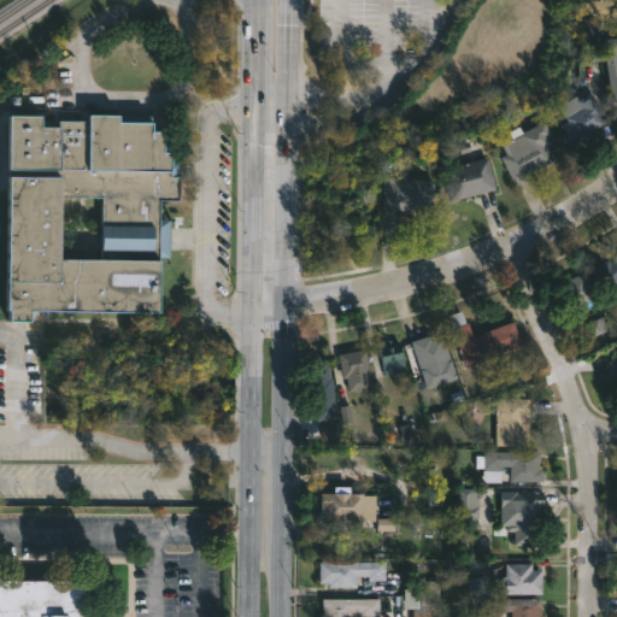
[(616,101),(612,103),(604,39),(616,37),(616,101)]
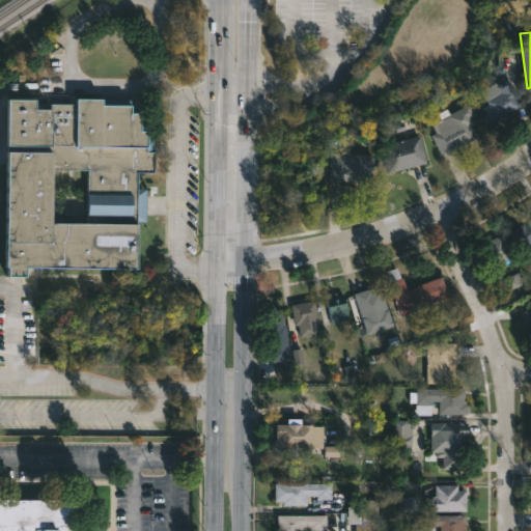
[(513,111),(491,126),(484,116),(487,114),(483,109),(490,105),(487,102),(501,93),(497,87),(509,80),(520,96),(516,99),(522,106),(513,111)]
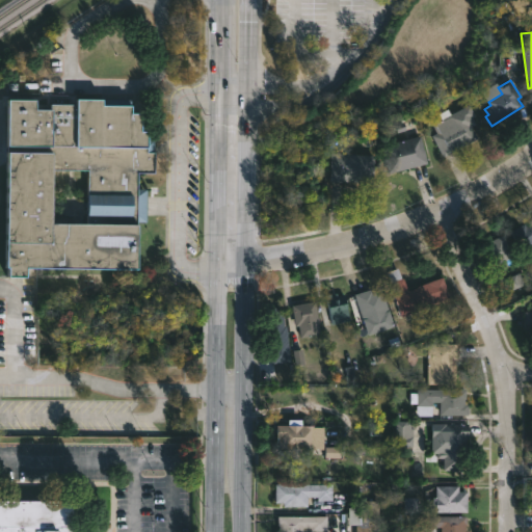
[(103,103),(103,108),(132,109),(132,116),(142,116),(141,135),(148,135),(148,143),(153,143),(152,156),(155,156),(154,177),(137,177),(137,192),(144,192),(144,225),(136,225),(136,228),(139,228),(138,273),(27,270),(27,281),(9,281),(9,271),(7,271),(8,102),(36,103),(36,112),(49,112),(49,107),(77,108),(77,102),(103,103)]
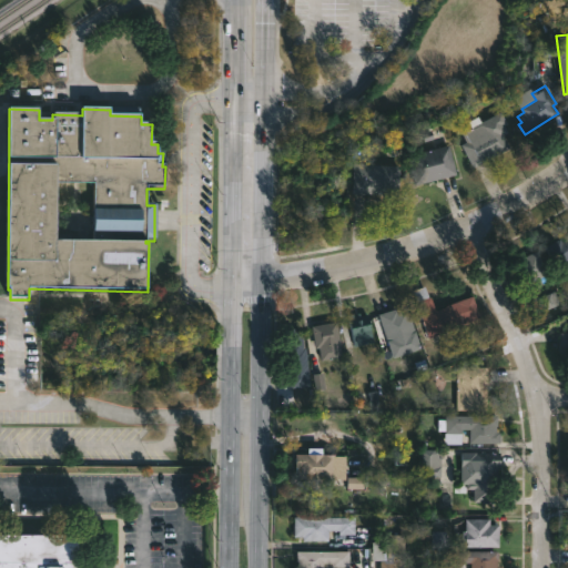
[(503,112),(508,123),(506,124),(509,132),(505,134),(511,148),(475,166),(463,144),(466,143),(462,133),(473,128),(469,121),(482,115),(485,121),(503,112)]
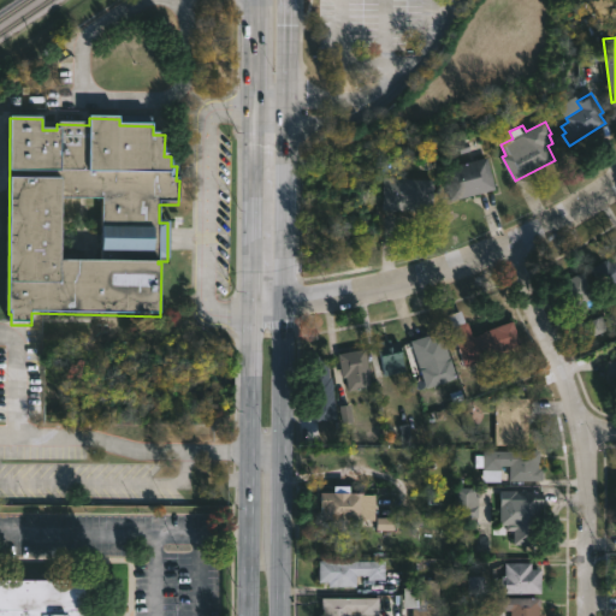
[(472,195),(451,200),(443,169),(489,157),(497,189),(472,195)]
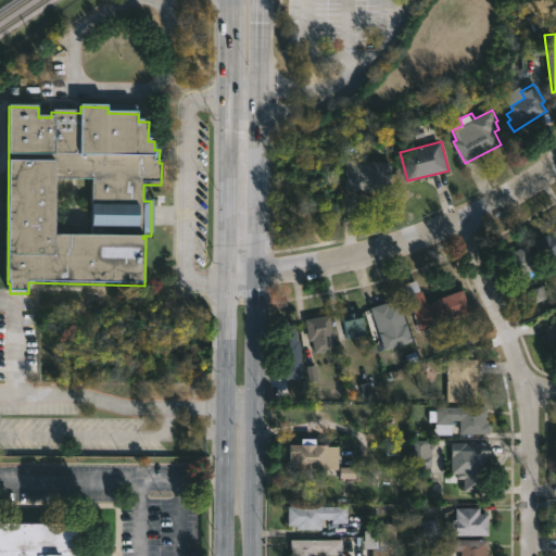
[(392,162),(391,190),(368,189),(368,192),(357,192),(357,189),(345,188),(346,160),(392,162)]
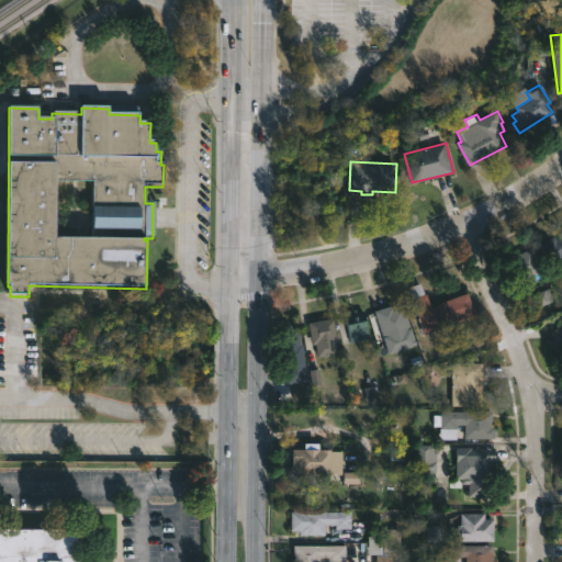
[(561,235),(561,258),(549,265),(538,245),(555,235),(558,238),(561,235)]
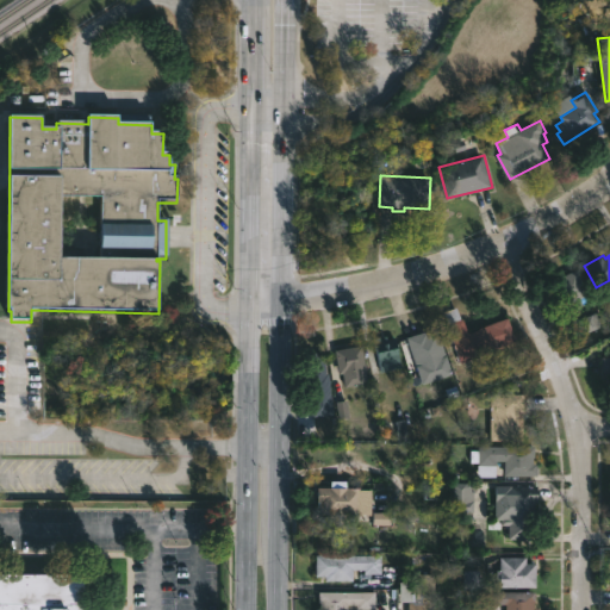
[(585,306),(564,317),(548,282),(577,268),(590,294),(580,298),(585,306)]
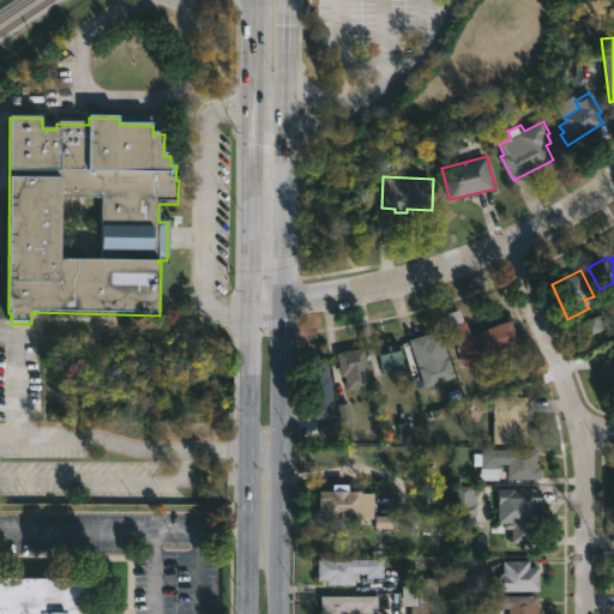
[(461,309),(464,321),(468,320),(473,333),(513,320),(522,344),(463,365),(450,327),(452,326),(447,313),(461,309)]
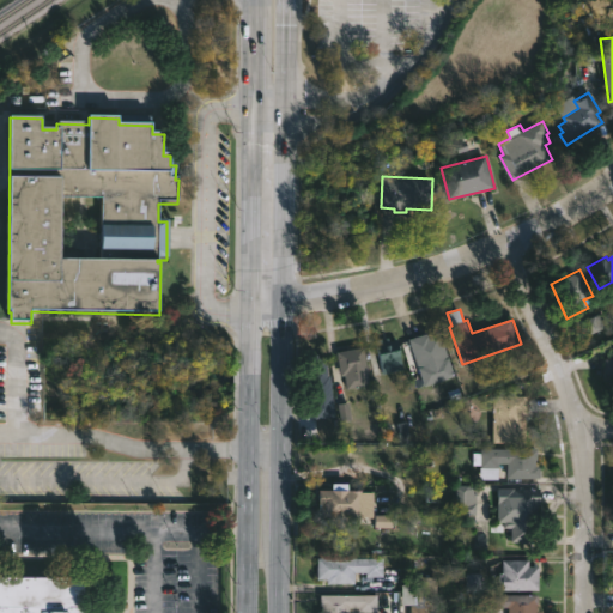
[(588,333),(601,333),(601,321),(588,322),(588,333)]
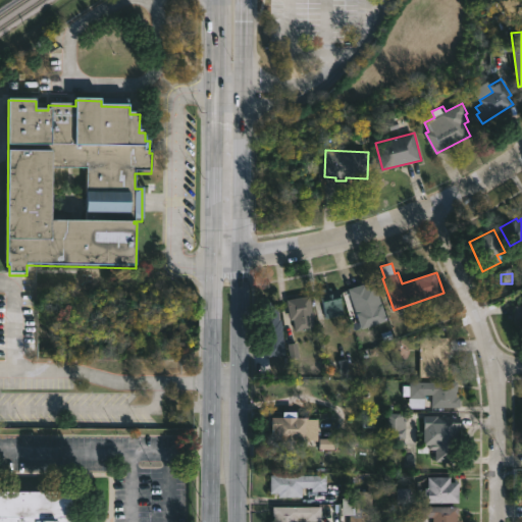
[(376,282),(387,320),(361,328),(349,289),(366,283),(367,285),(376,282)]
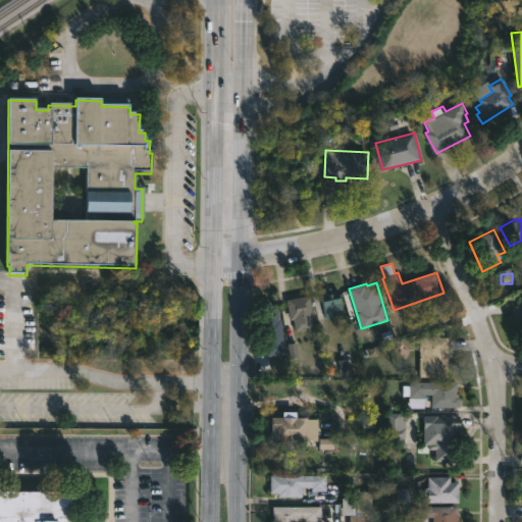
[(348,311),(325,317),(319,292),(342,285),(348,311)]
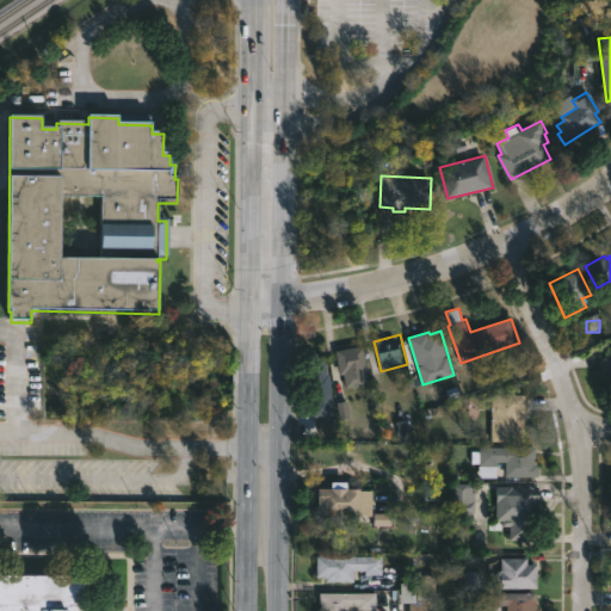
[(356,347),(356,351),(364,350),(369,383),(346,387),(344,375),(340,375),(337,350),(356,347)]
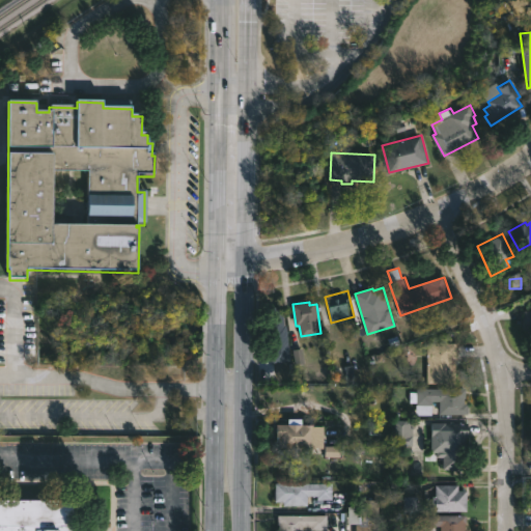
[(282,311),(282,315),(284,315),(285,326),(287,325),(289,361),(271,362),(268,312),(282,311)]
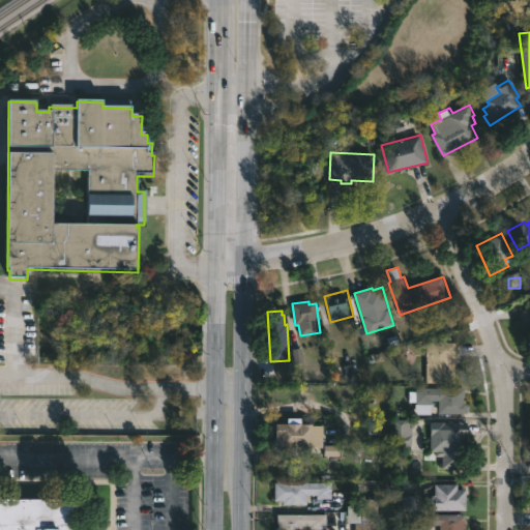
[(455,383),(427,383),(427,342),(457,343),(455,383)]
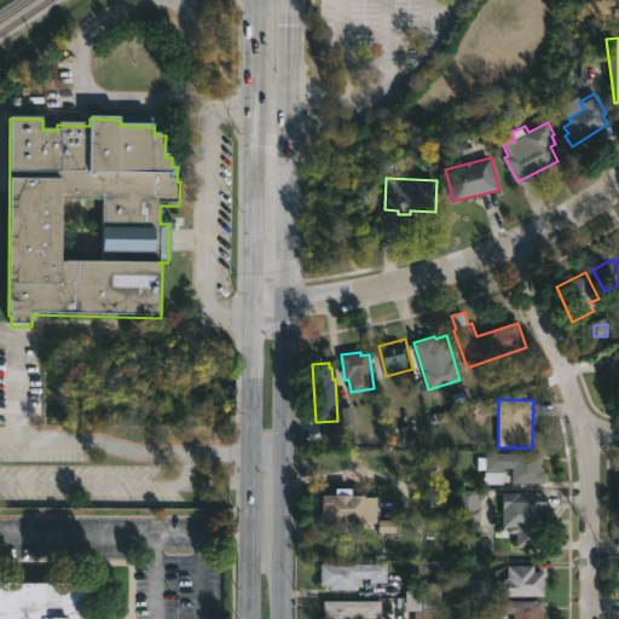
[(543,464),(543,470),(547,470),(547,484),(514,482),(514,468),(504,468),(504,473),(476,470),(476,457),(486,457),(486,453),(544,453),(543,464)]
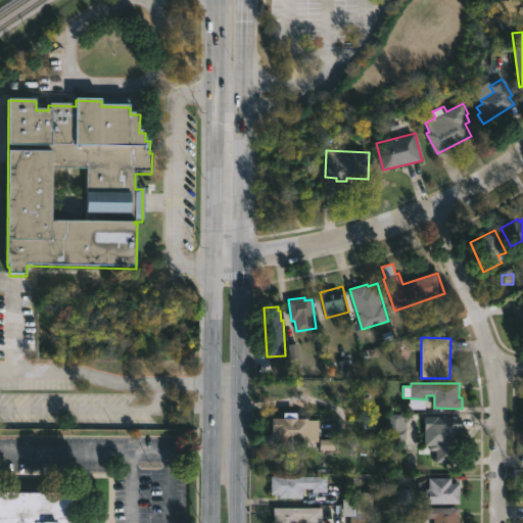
[(298,413),(298,418),(310,418),(310,441),(297,441),(297,448),(285,448),(285,441),(273,440),(274,418),(285,418),(285,413),(298,413)]
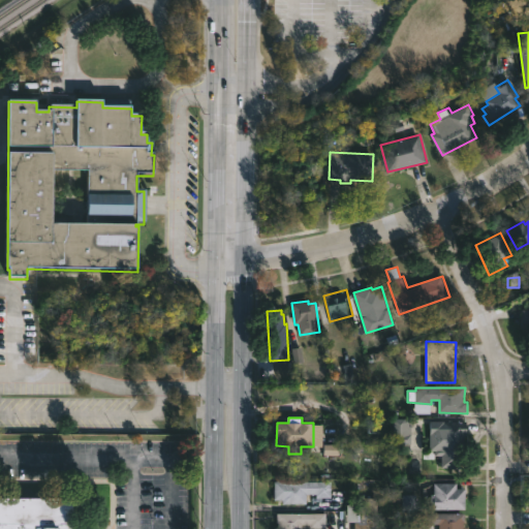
[(411,435),(411,444),(393,446),(394,421),(406,421),(405,435),(411,435)]
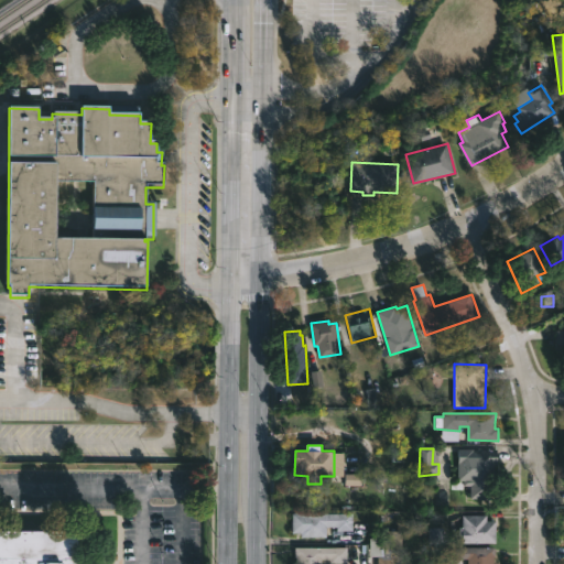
[(498,449),(498,464),(496,464),(495,499),(470,499),(470,486),(464,486),(464,478),(470,478),(470,456),(464,456),(464,448),(498,449)]
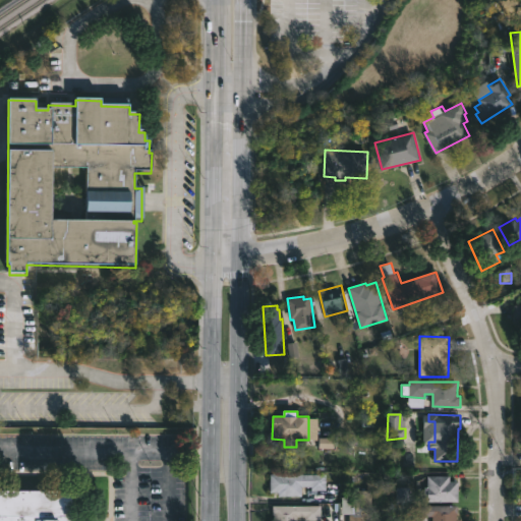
[(326,483),(326,490),(311,490),(311,487),(302,487),(302,497),(278,497),(278,493),(270,493),(270,474),(326,474),(326,483)]
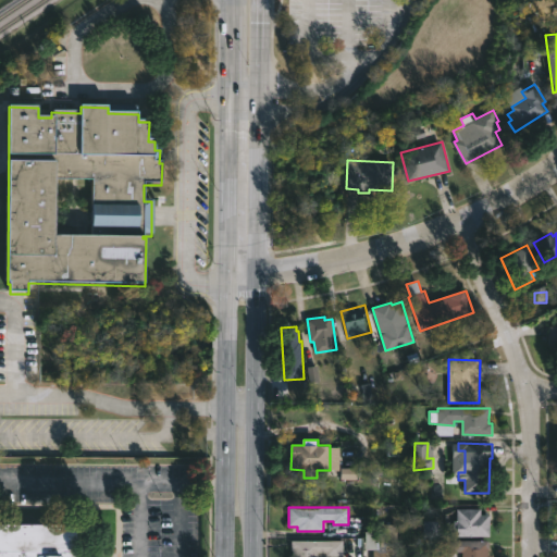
[(482,511),(482,515),(491,515),(491,536),(454,536),(454,521),(457,521),(457,509),(482,509),(482,511)]
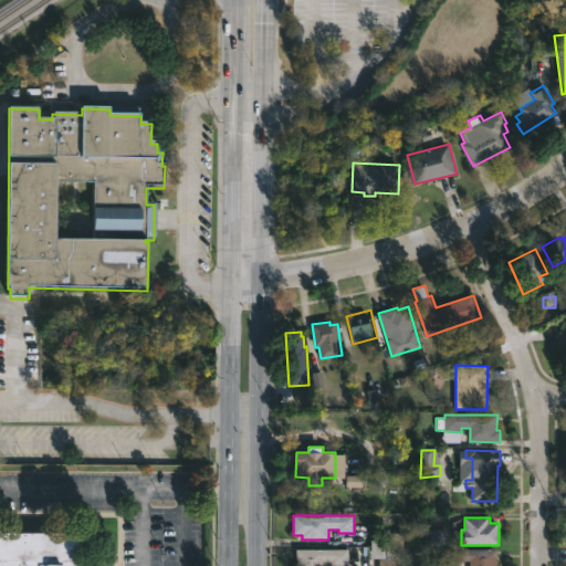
[(74,565),(98,565),(0,565),(0,531),(74,531),(74,565)]
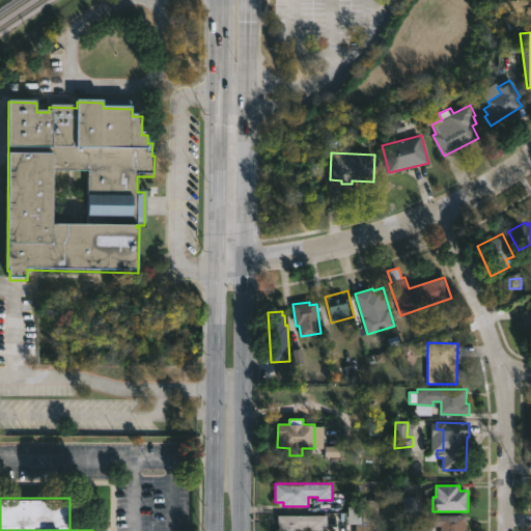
[(380,501),(380,529),(382,529),(382,530),(356,530),(357,525),(363,525),(363,500),(380,501)]
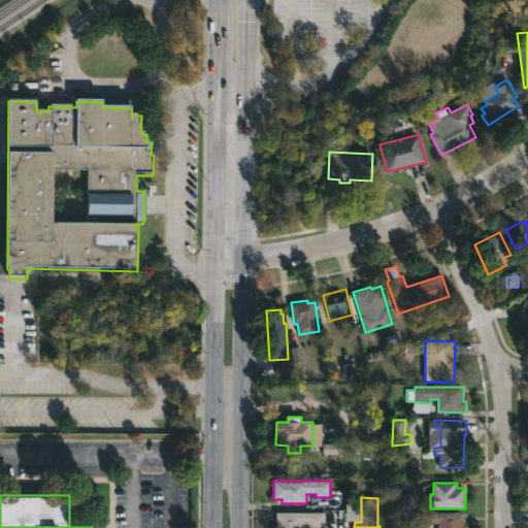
[(325,514),(325,527),(273,527),(277,527),(276,513),(325,514)]
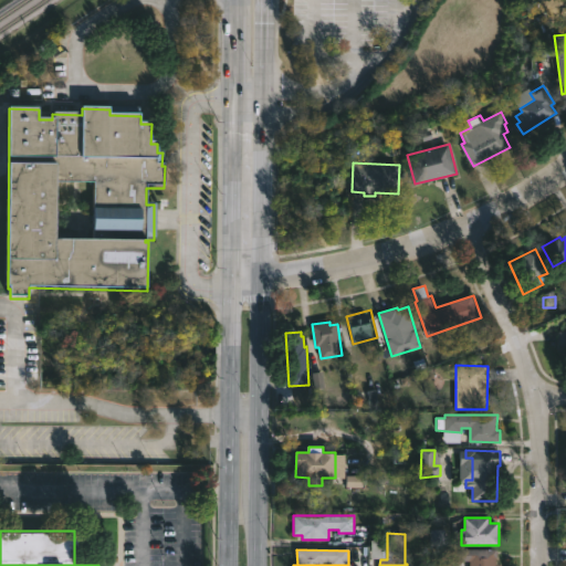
[(498,553),(498,565),(471,565),(471,561),(462,561),(462,565),(447,565),(447,549),(498,549),(498,553)]
